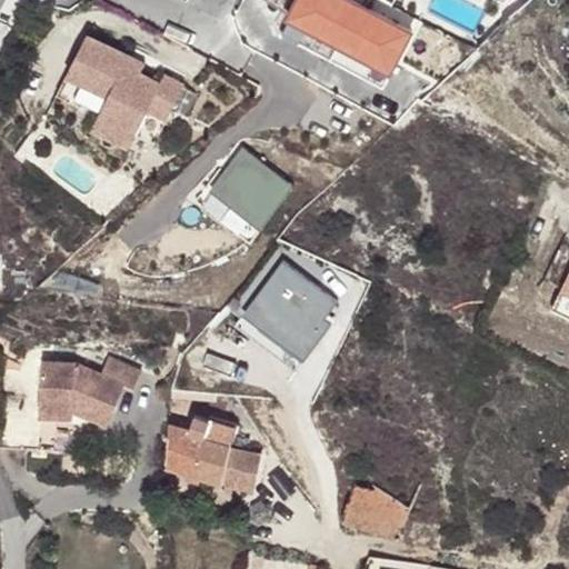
[(413,36),(345,0),(297,0),(283,25),(390,80),(413,36)]
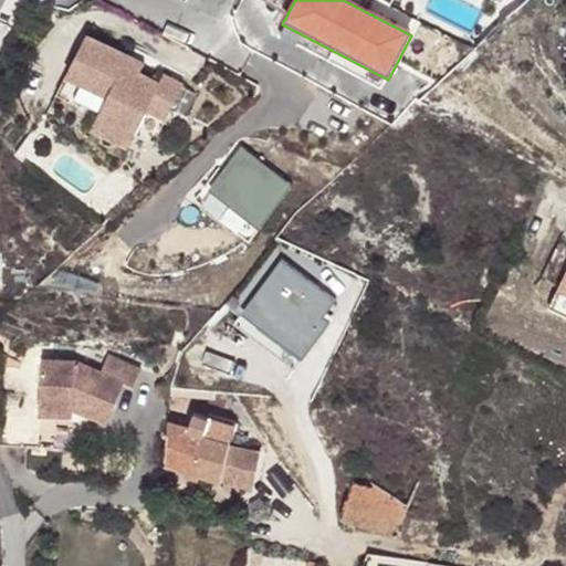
[(133,55),(91,34),(71,74),(113,95),(97,126),(134,145),(153,107),(171,117),(188,83),(168,73),(164,83),(144,73),(128,65),(133,55)]
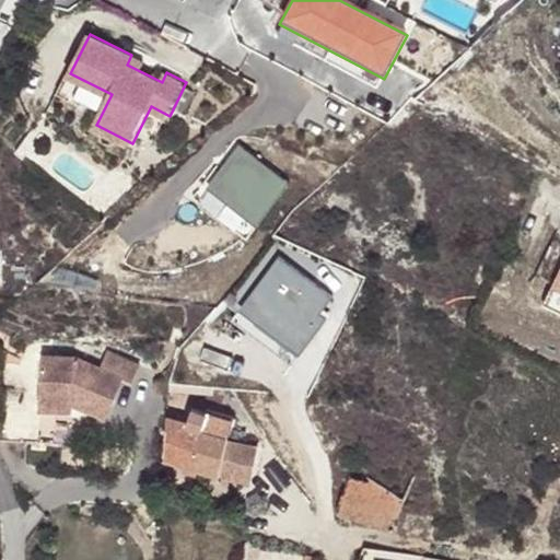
[(147,62),(131,55),(127,65),(142,72),(147,62)]
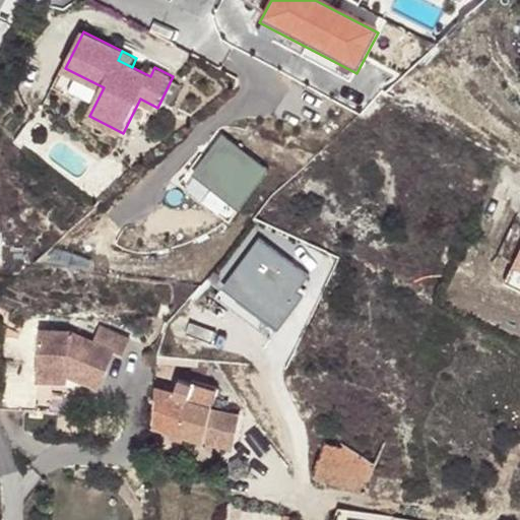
[(271,171),(222,134),(191,176),(240,212),(271,171)]
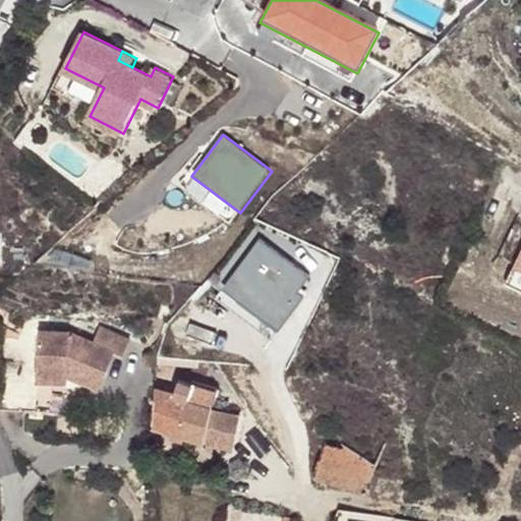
[(520,273),(516,271),(507,288),(520,295),(520,273)]
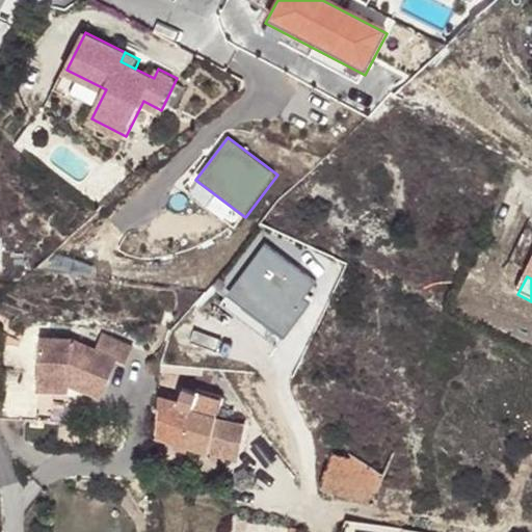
[(40,335),(35,378),(67,381),(99,397),(116,360),(125,364),(132,347),(102,333),(95,348),(71,337),(40,335)]
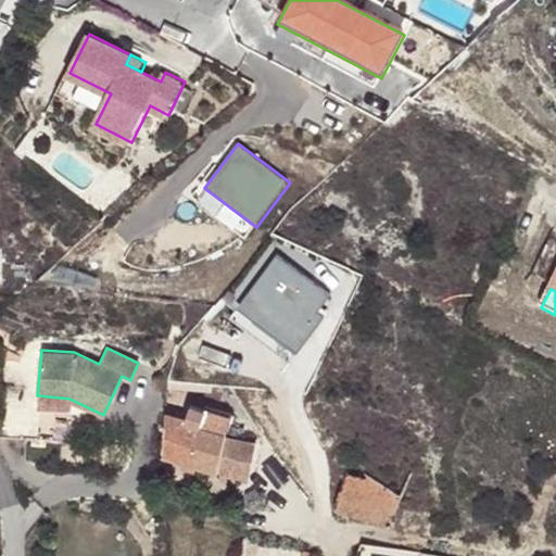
[(70,399),(37,395),(36,404),(70,407),(70,399)]
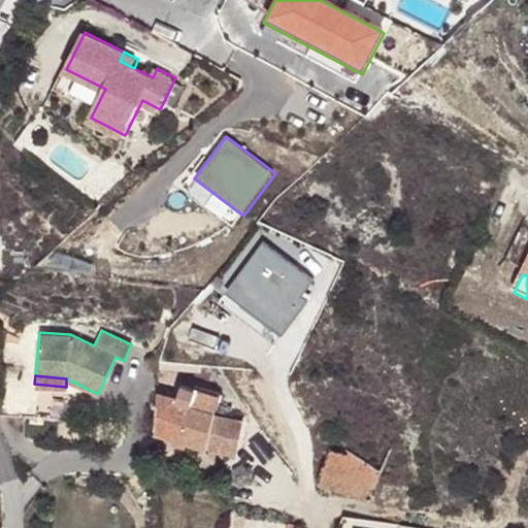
[(180,383),(173,399),(166,436),(203,449),(211,414),(217,395),(180,383)]
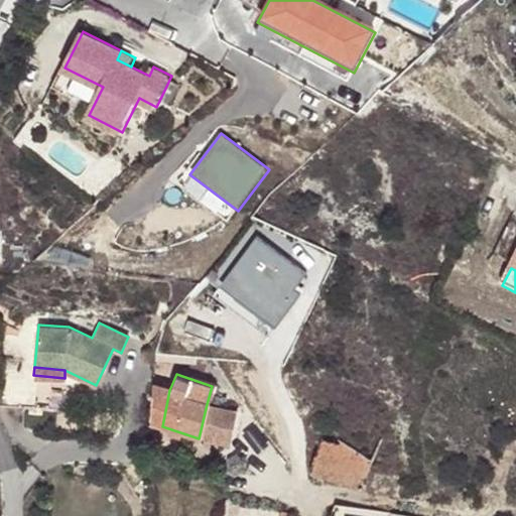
[(169,390),(152,384),(150,422),(162,426),(169,390)]
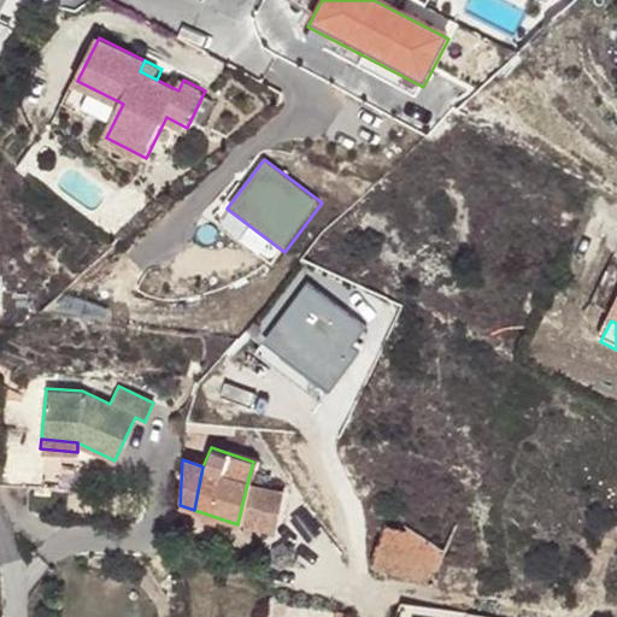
[(286,492),(247,483),(238,524),(276,534),(286,492)]
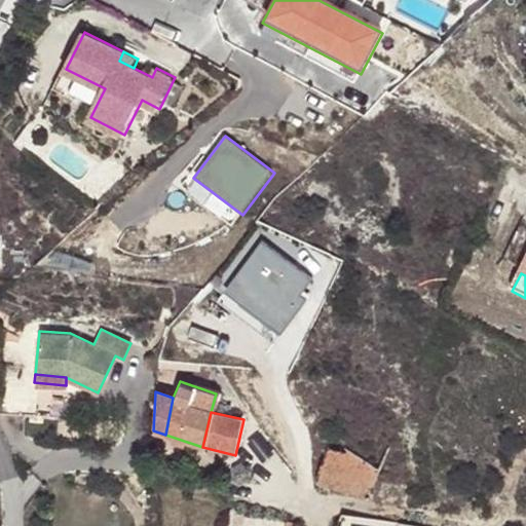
[(329,439),(311,483),(366,501),(381,468),(365,459),(329,439)]
